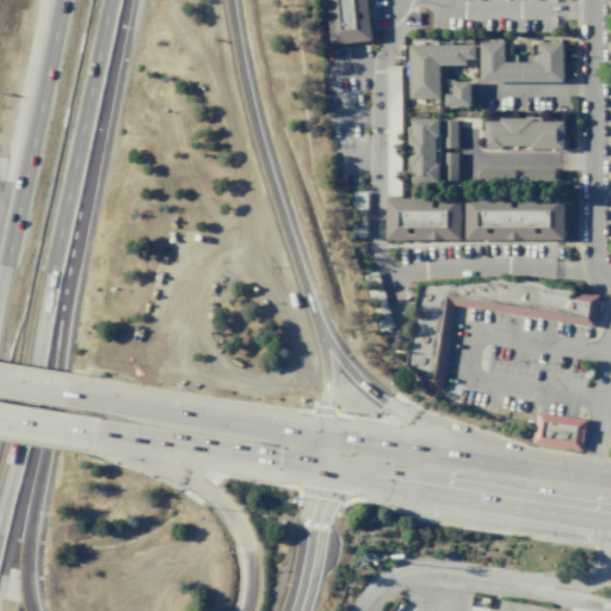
[(366,0),(371,39),(331,44),(326,0),(366,0)]
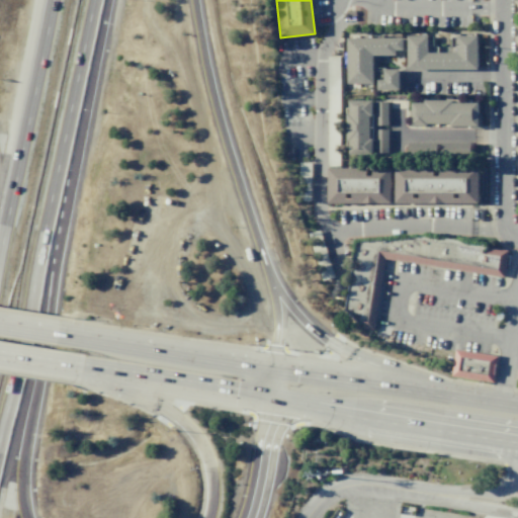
[(456,35),(478,35),(478,69),(407,69),(407,35),(428,35),(428,52),(456,52),(456,35)]
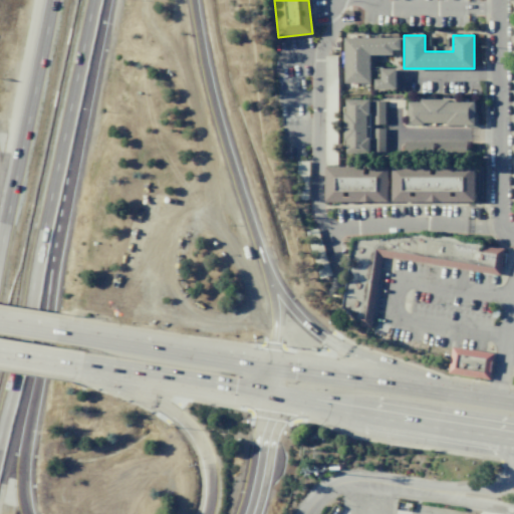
[(344,37),(401,37),(401,50),(393,50),(393,55),(369,55),(369,82),(344,82),(344,37)]
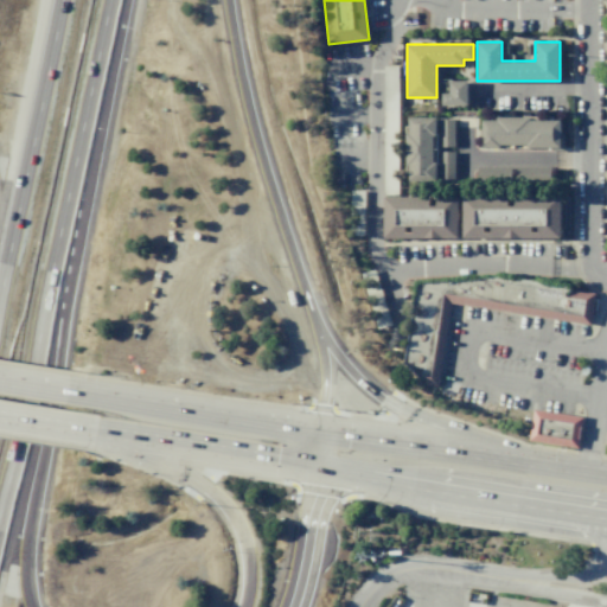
[(383,65),(397,65),(397,195),(383,195),(383,65)]
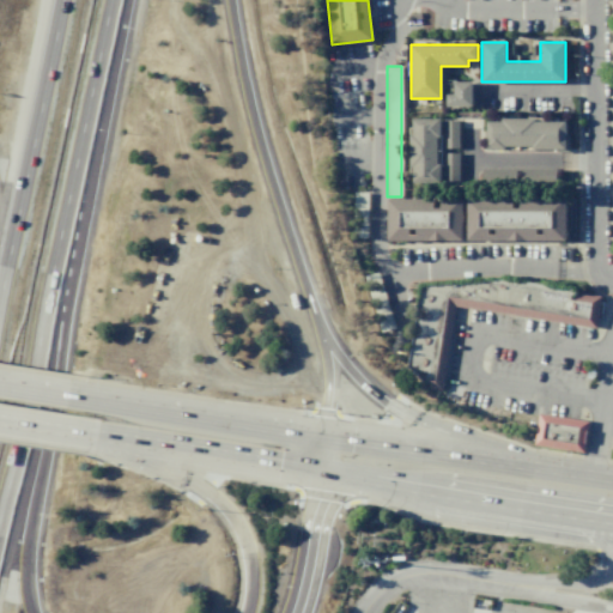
[(454,82),(472,82),(471,107),(445,107),(445,93),(454,93),(454,82)]
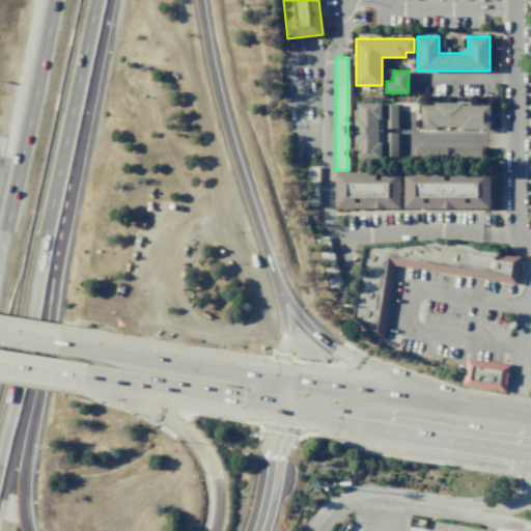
[(357,102),(382,103),(382,158),(357,158),(357,102)]
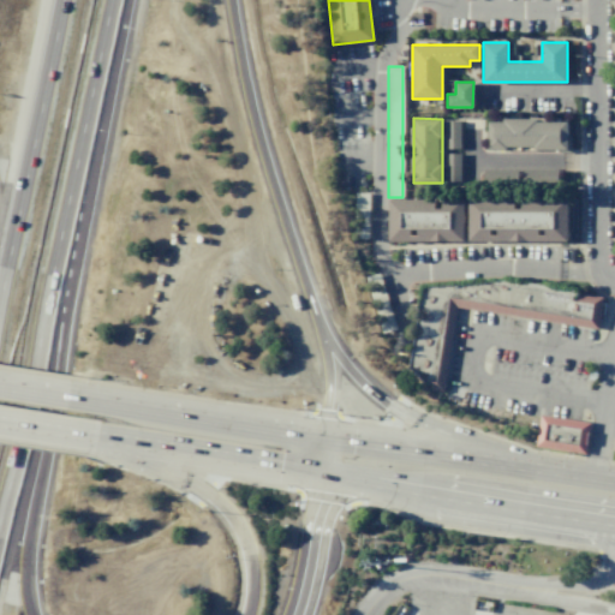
[(502,119),(537,119),(537,121),(567,123),(567,135),(571,135),(571,154),(559,154),(559,150),(533,150),(533,147),(506,147),(506,149),(488,149),(488,123),(502,123),(502,119)]
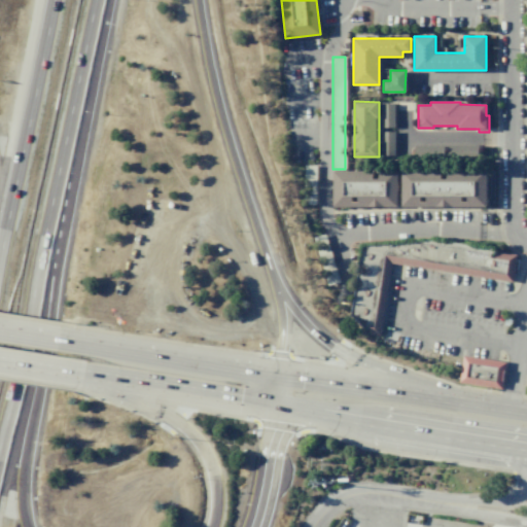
[(381,103),(394,103),(394,127),(381,127),(381,103)]
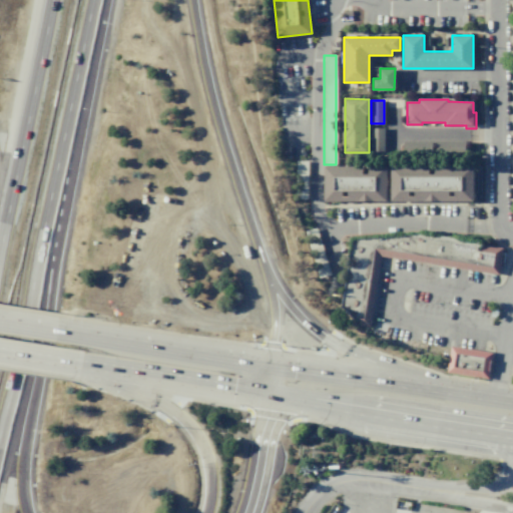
[(371,127),(384,127),(384,150),(371,150),(371,127)]
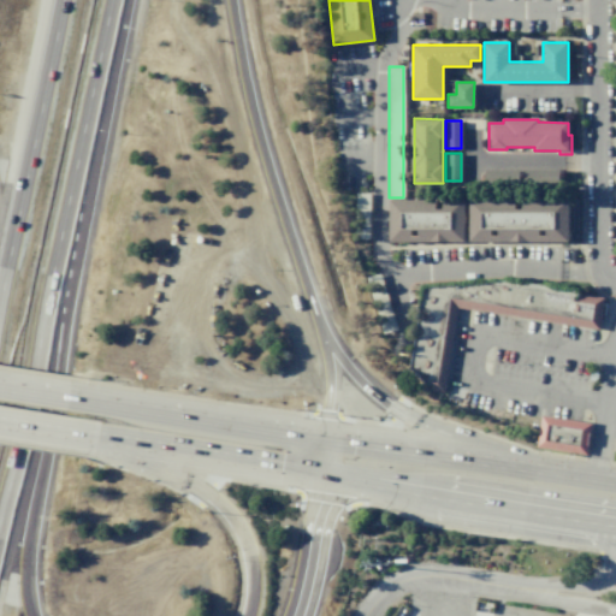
[(484,170),(519,170),(519,184),(484,184),(484,170)]
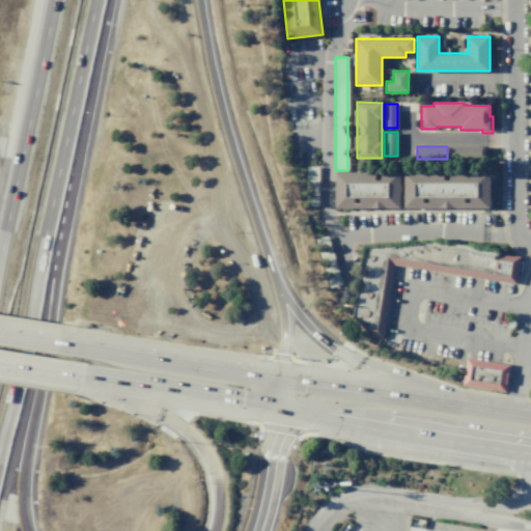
[(451,146),(481,146),(481,159),(451,159),(451,146)]
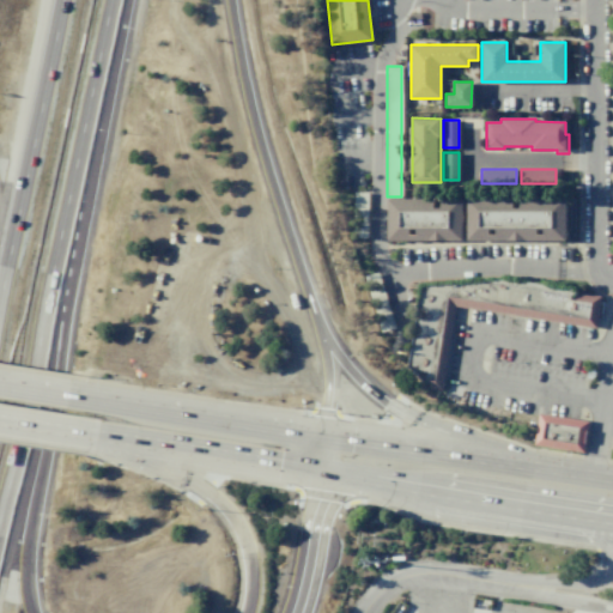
[(387,199),(387,241),(462,240),(462,199),(387,199)]
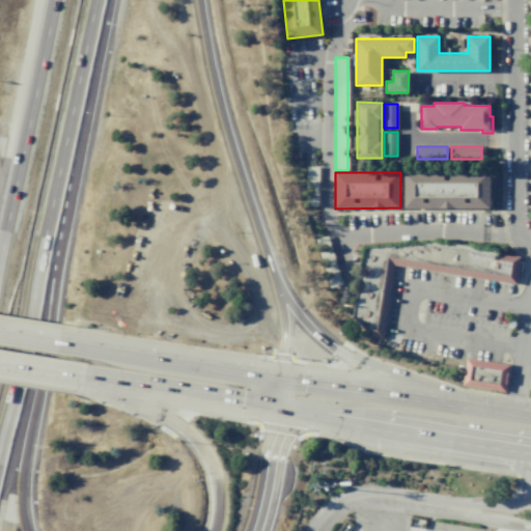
[(404,208),(404,172),(491,172),(491,208),(404,208)]
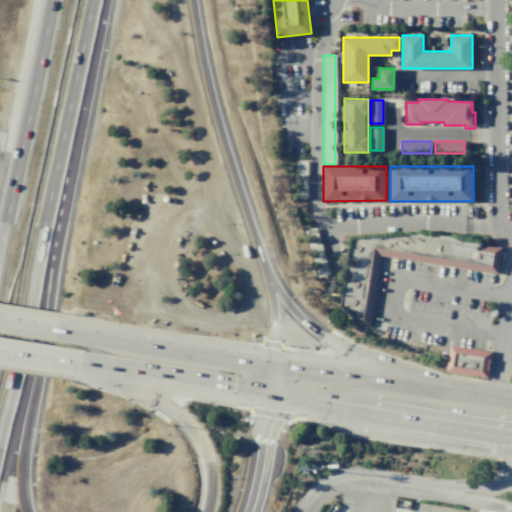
[(498,273),(502,247),(480,244),(480,241),(416,232),(350,237),(340,305),(352,318),(358,320),(358,324),(368,326),(380,255),(498,273)]
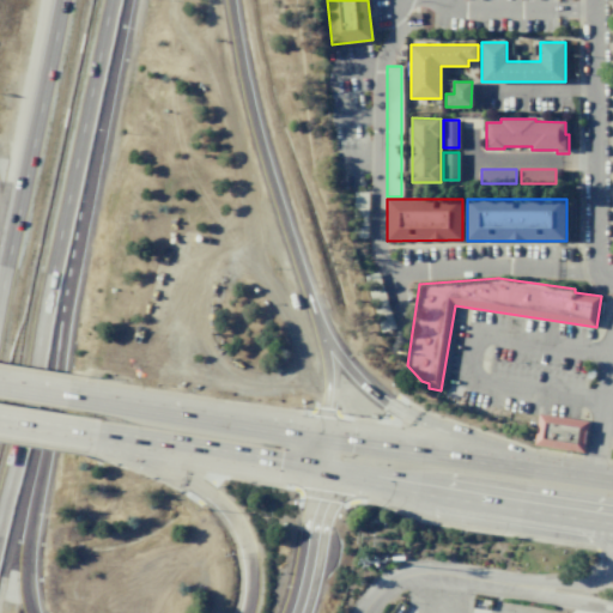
[(533,445),(583,454),(589,422),(539,413),(533,445)]
